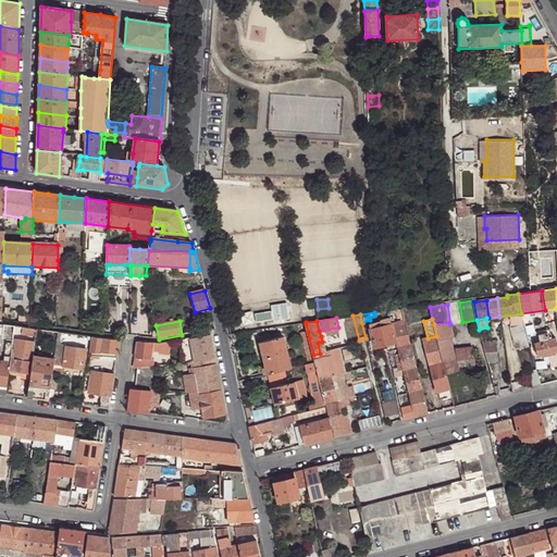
[(449,322),(434,324),(436,336),(438,341),(450,338),(453,337),(450,324),(449,322)]
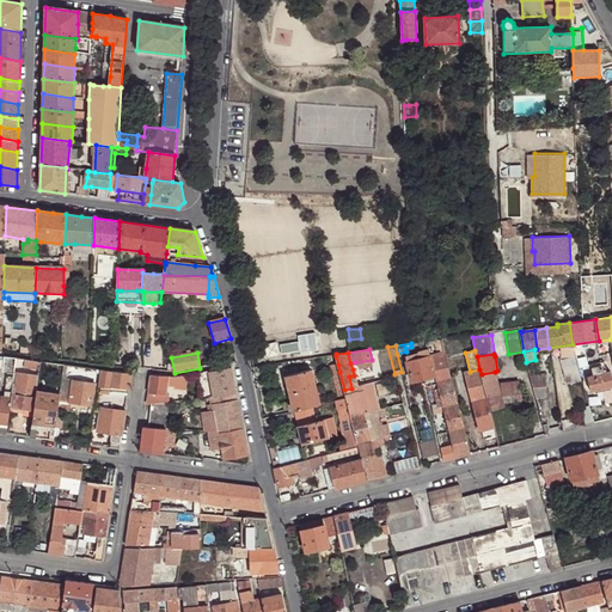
[(411,380),(424,377),(435,374),(432,360),(430,355),(407,362),(411,380)]
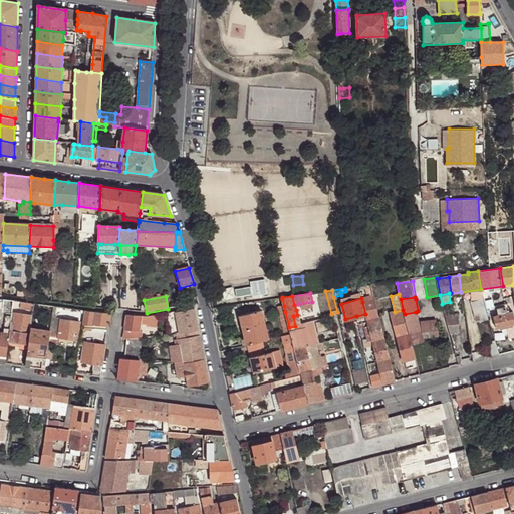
[(276,307),(284,306),(282,299),(274,301),(276,307)]
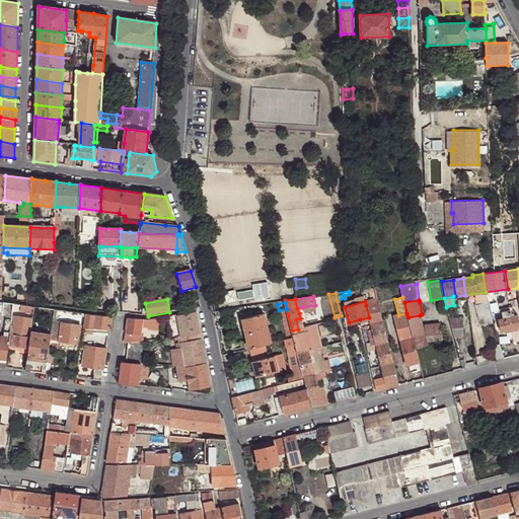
[(373,323),(382,321),(378,302),(374,302),(373,303),(366,305),(369,317),(371,316),(373,323)]
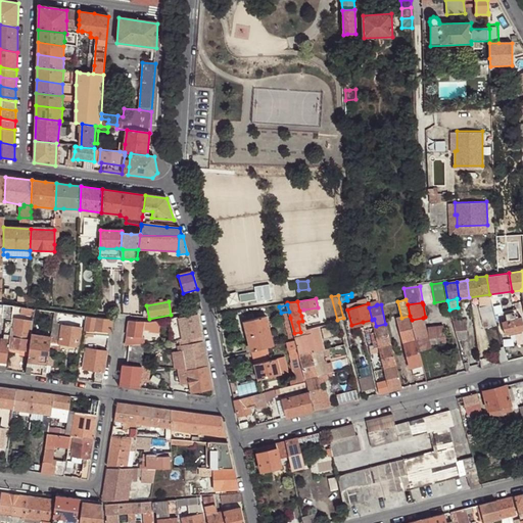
[(493,325),(496,324),(491,305),(481,307),(483,322),(491,320),(493,325)]
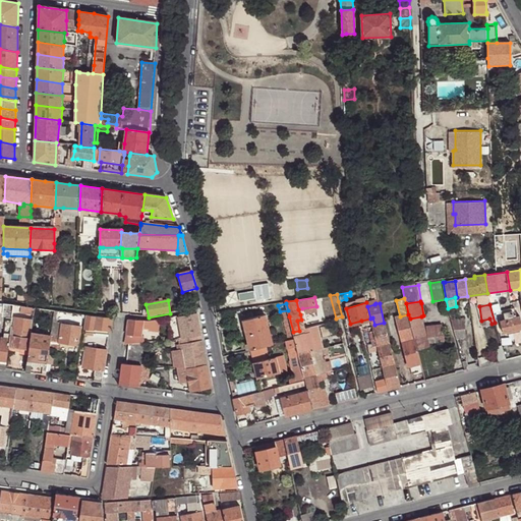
[(35,308),(21,307),(20,313),(34,315),(35,308)]
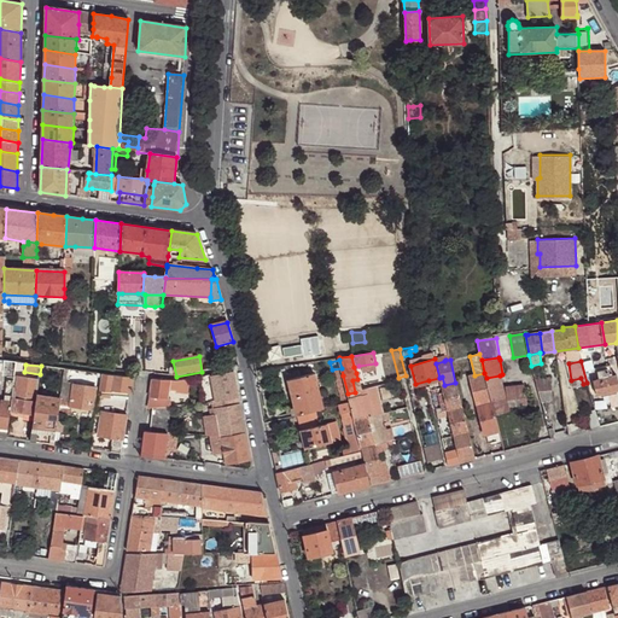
[(289,380),(297,415),(297,414),(315,409),(322,408),(314,373),(310,374),(308,367),(287,372),(289,379),(289,380)]
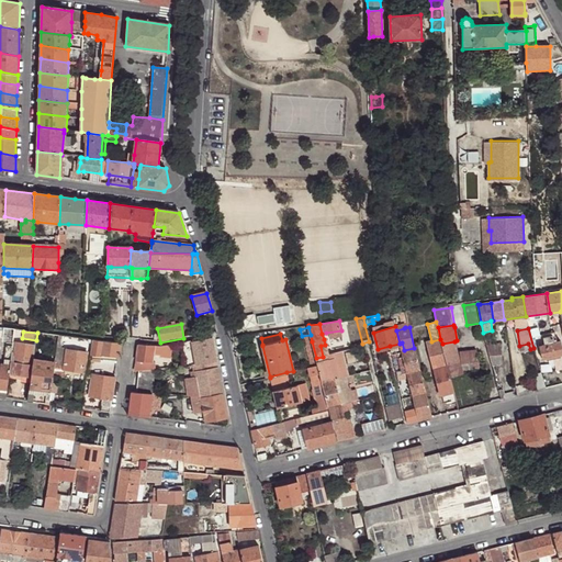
[(543,338),(546,346),(554,344),(553,336),(543,338)]
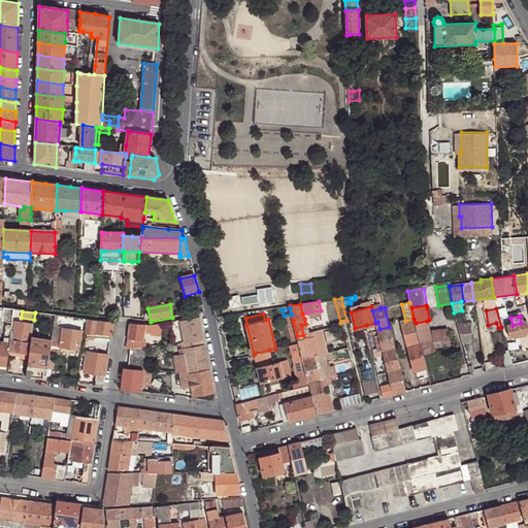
[(200,318),(180,321),(182,325),(185,343),(204,340),(200,318)]
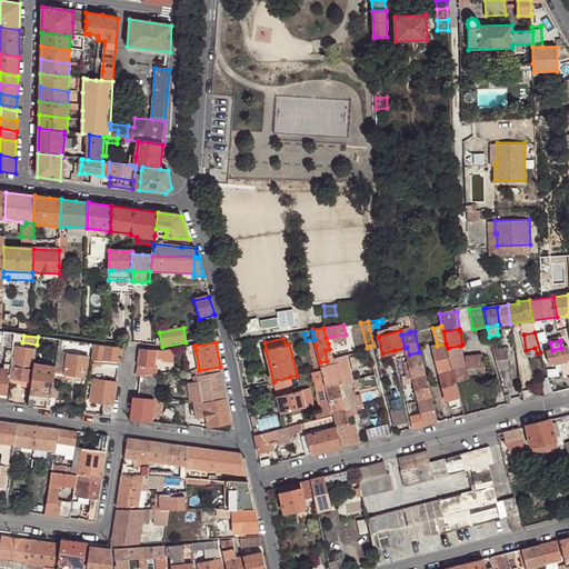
[(448,348),(446,343),(437,346),(433,346),(447,400),(459,397),(456,382),(453,371),(448,348)]
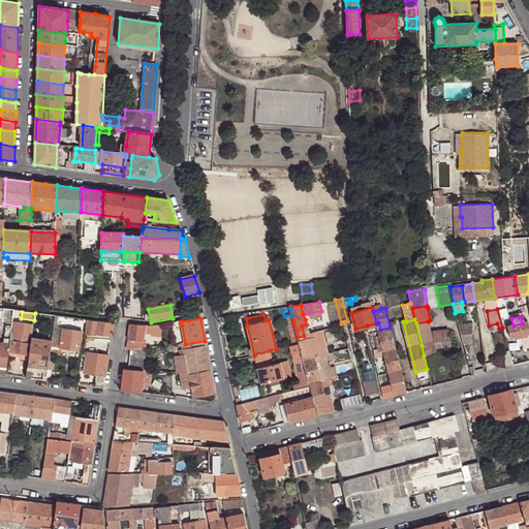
[(113,323),(88,320),(85,340),(95,341),(96,335),(111,336),(113,323)]
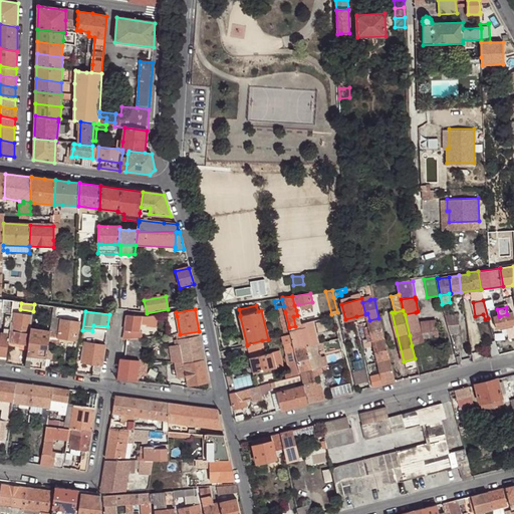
[(290,334),(289,327),(285,312),(280,314),(285,335),(290,334)]
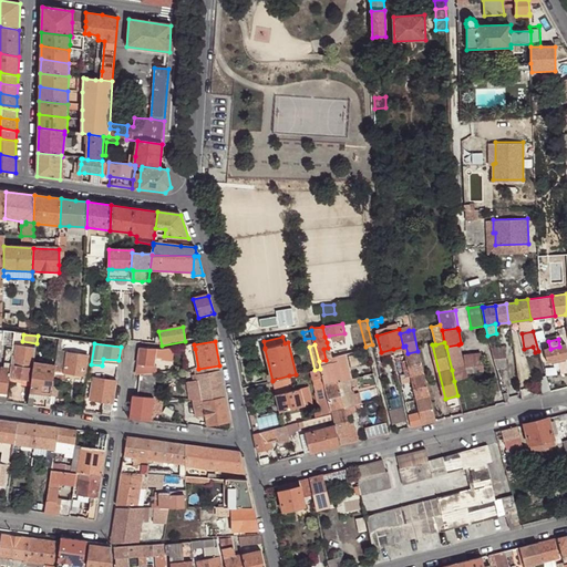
[(459,344),(446,347),(452,370),(464,367),(459,344)]
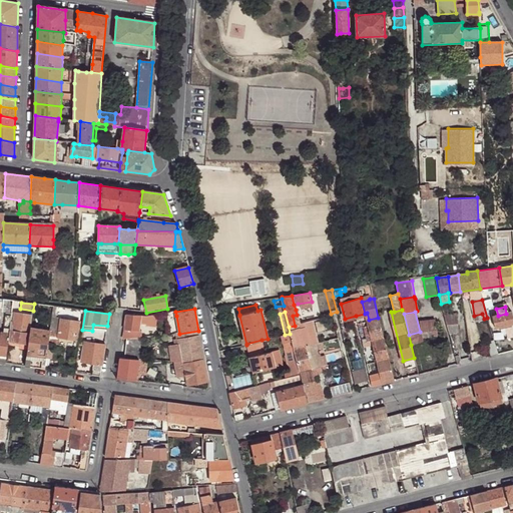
[(506,314),(498,316),(493,317),(496,329),(512,324),(512,314),(512,312),(506,314)]
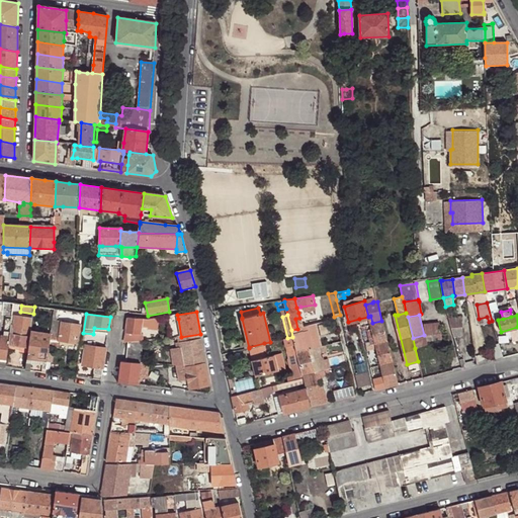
[(13,335),(10,334),(10,337),(9,345),(28,348),(31,325),(31,324),(32,318),(15,316),(13,335)]
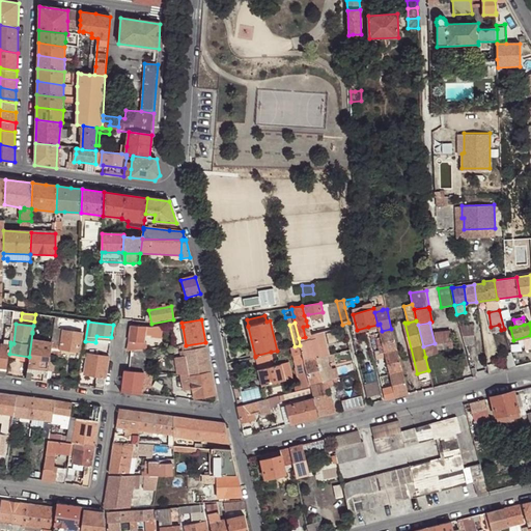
[(368,327),(370,335),(376,334),(382,333),(382,331),(380,324),(378,325),(368,327)]
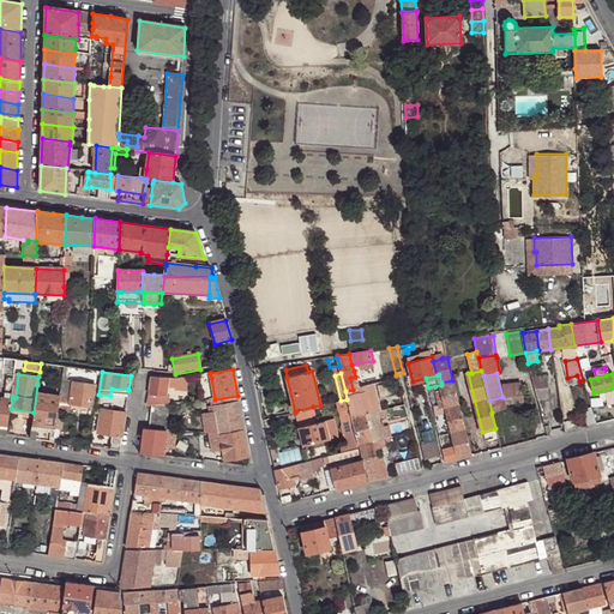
[(151,377),(150,396),(166,398),(168,383),(169,379),(151,377)]
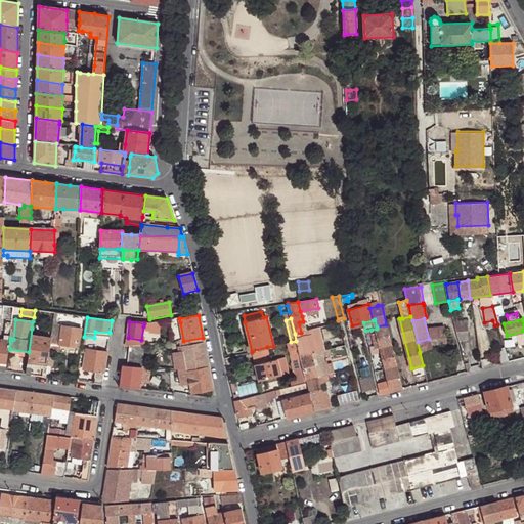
[(467,321),(454,323),(457,336),(468,335),(467,321)]
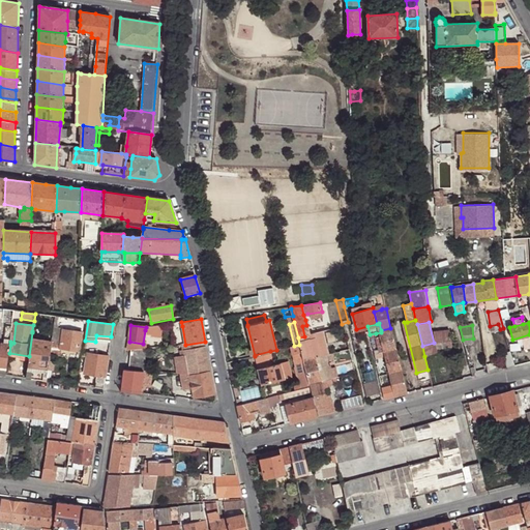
[(10,342),(12,327),(6,326),(5,334),(6,334),(5,340),(3,344),(10,345),(10,342)]
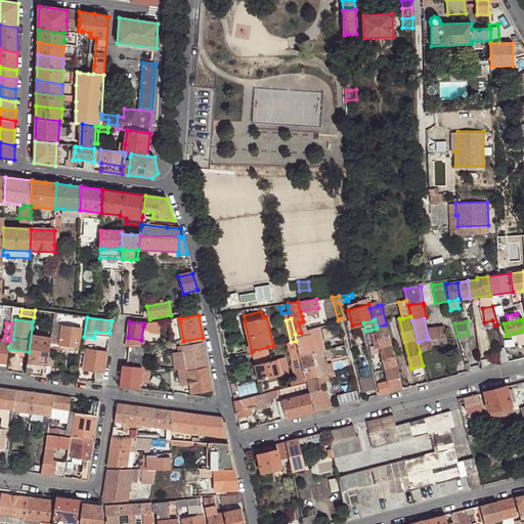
[(56,325),(53,324),(53,329),(51,338),(50,349),(59,350),(59,345),(78,348),(81,329),(56,325)]
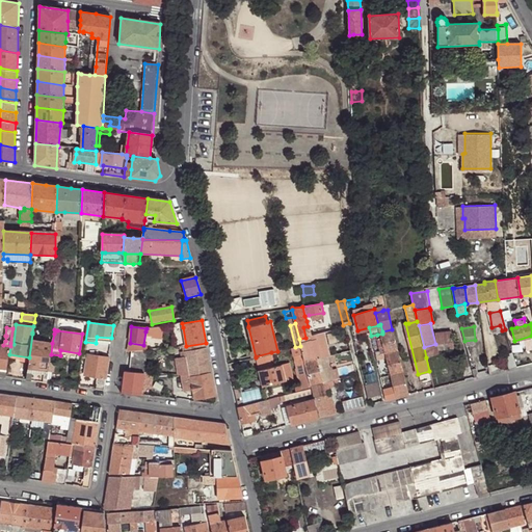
[(388,353),(398,351),(392,329),(382,331),(382,334),(383,337),(388,353)]
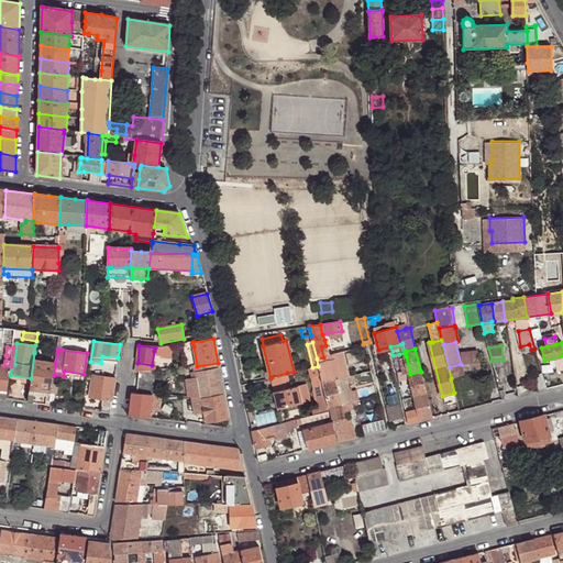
[(473,363),(478,363),(477,350),(460,352),(462,364),(473,363)]
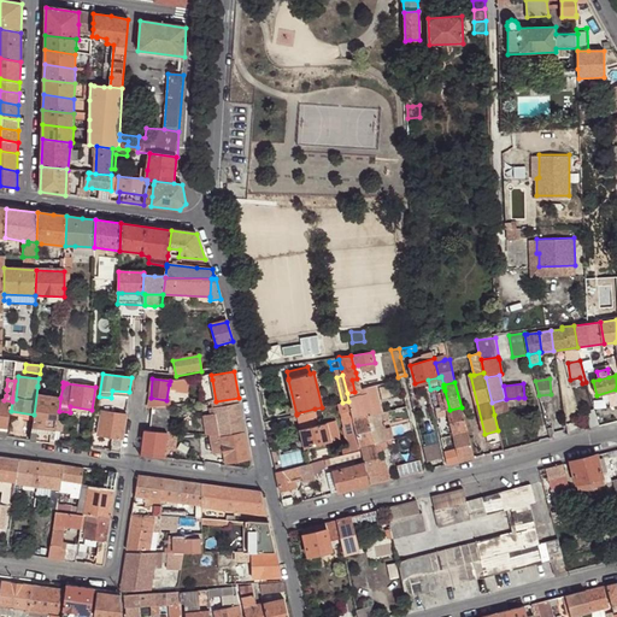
[(383,389),(382,385),(365,388),(366,394),(377,392),(383,389)]
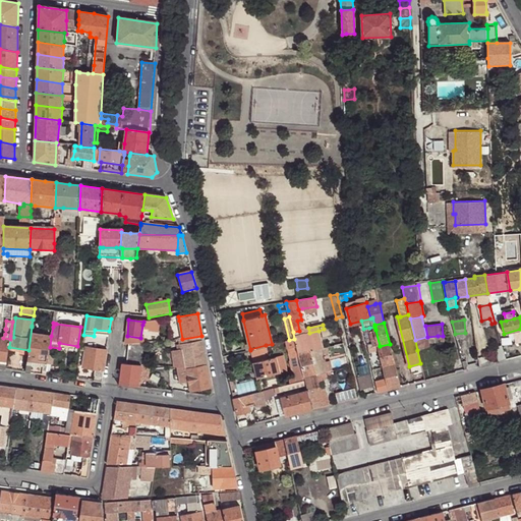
[(40,329),(32,327),(29,350),(25,371),(46,374),(47,361),(50,347),(51,336),(47,335),(40,335),(40,329)]
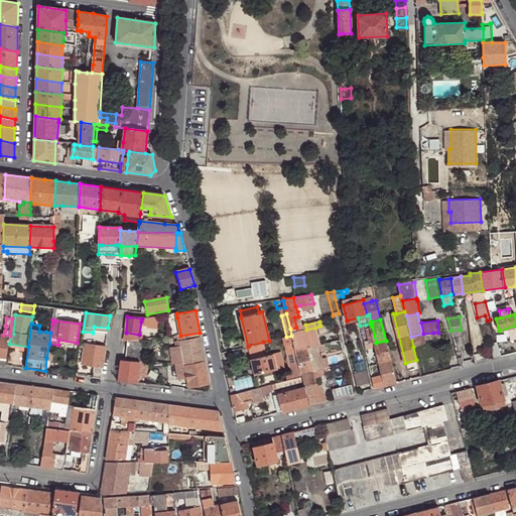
[(305,325),(300,326),(306,349),(325,344),(331,343),(330,337),(317,340),(309,342),(306,330),(305,325)]
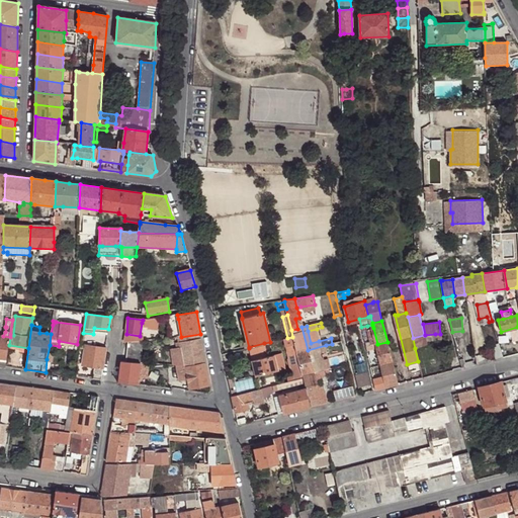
[(308,350),(301,327),(297,329),(291,330),(292,337),(295,347),(297,353),(308,350)]
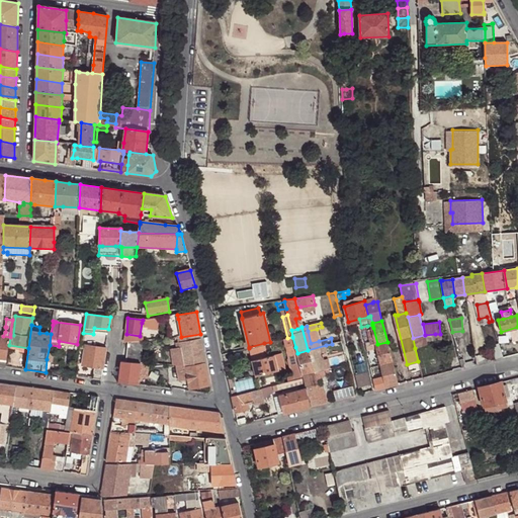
[(365,343),(366,347),(372,345),(377,344),(373,328),(367,330),(369,338),(369,342),(365,343)]
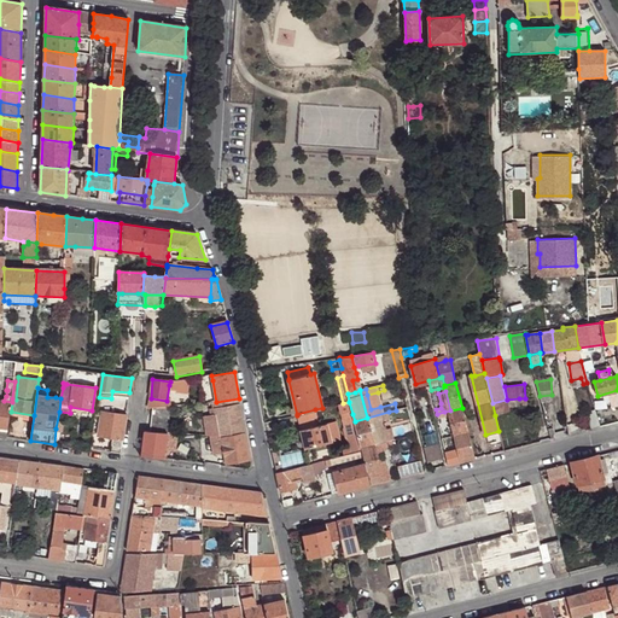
[(378,392),(367,395),(371,409),(380,407),(378,392)]
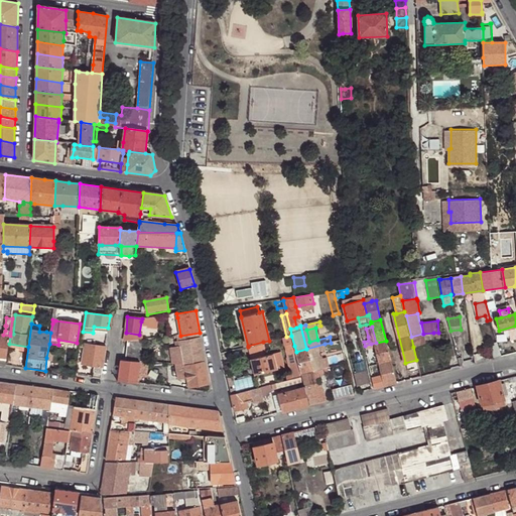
[(442,332),(438,333),(433,333),(434,344),(442,343),(442,332)]
